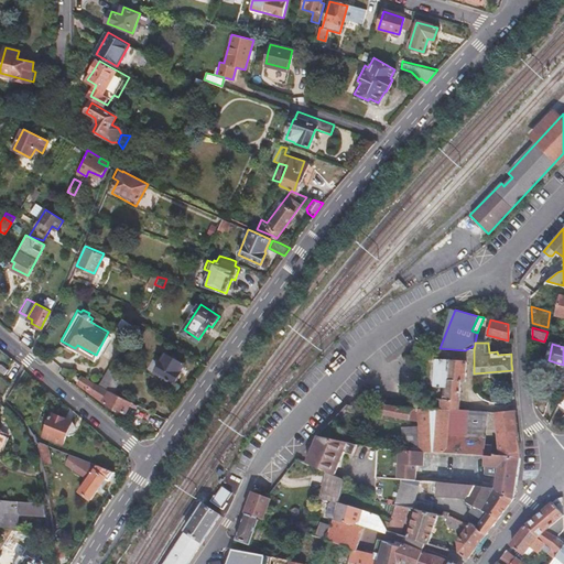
[(180,369),(183,362),(165,354),(164,355),(161,353),(156,360),(160,362),(155,371),(175,381),(182,370),(180,369)]
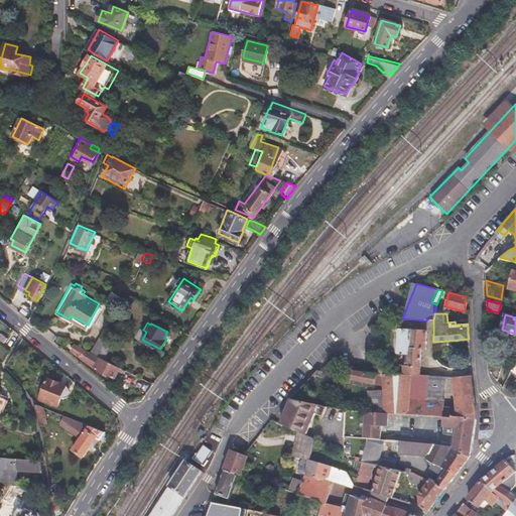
[(403,371),(403,374),(419,375),(421,351),(424,351),(427,333),(398,331),(396,352),(404,353),(404,363),(400,363),(400,371),(403,371)]
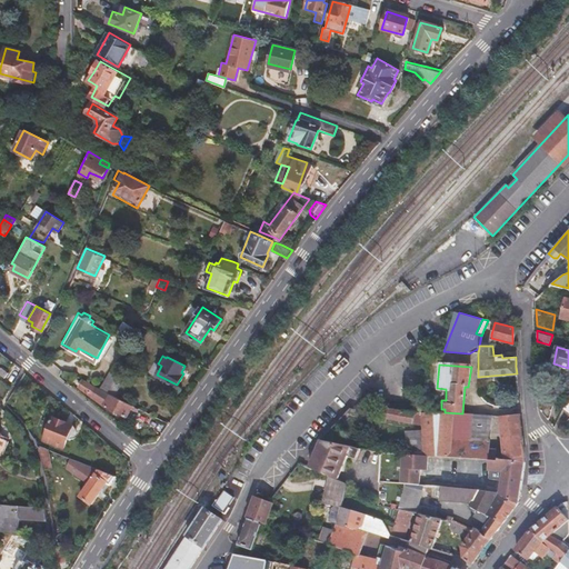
[(101,386),(116,393),(123,379),(111,370),(101,386)]
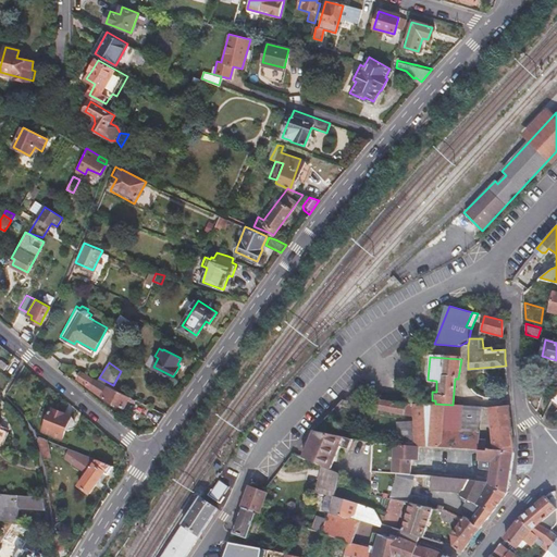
[(135,400),(137,397),(128,393),(113,385),(99,378),(84,370),(81,378),(90,383),(89,384),(104,395),(124,406),(130,397),(135,400)]
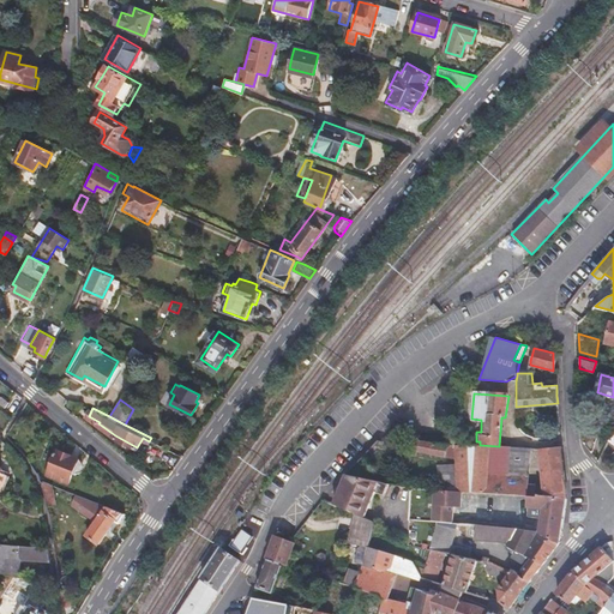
[(583,443),(591,452),(599,427),(583,423),(583,443)]
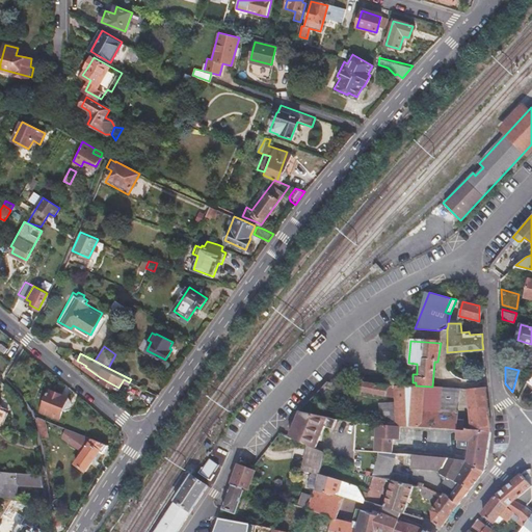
[(490,430),(486,387),(468,389),(470,427),(457,422),(456,411),(459,388),(432,387),(416,386),(407,384),(392,383),(363,381),(361,390),(396,398),(396,401),(379,402),(381,424),(392,425),(402,426),(456,429),(457,429),(490,431),(490,430)]
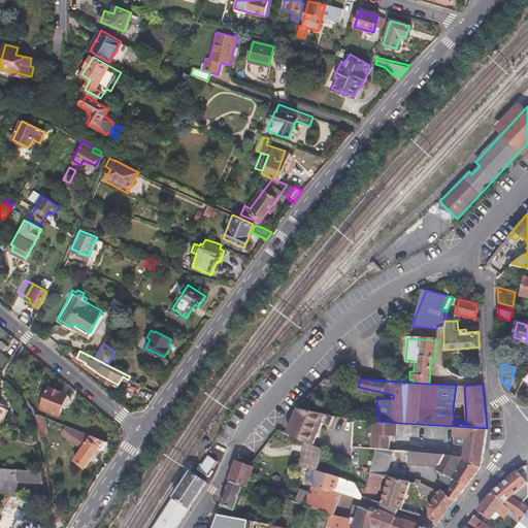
[(70,396),(53,389),(43,408),(61,416),(68,401),(69,401),(70,401),(71,400),(71,399),(71,397),(70,396)]
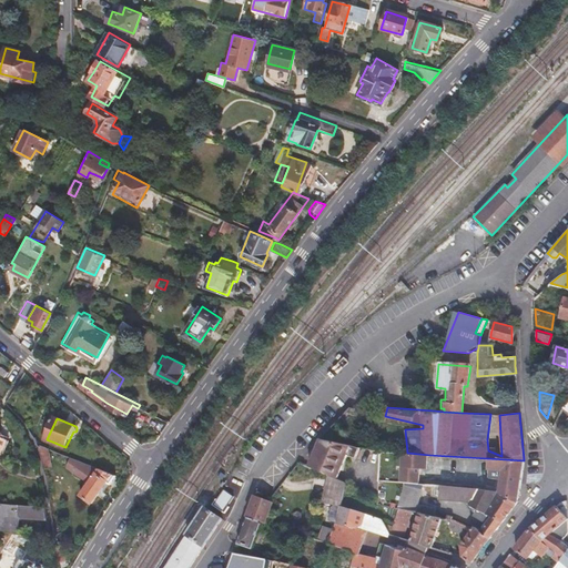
[(565,422),(557,418),(554,427),(561,429),(565,422)]
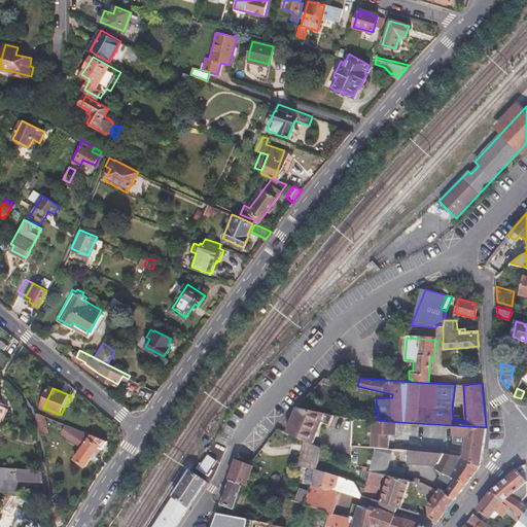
[(0,400),(0,414),(6,417),(9,408),(1,405),(3,401),(0,400)]
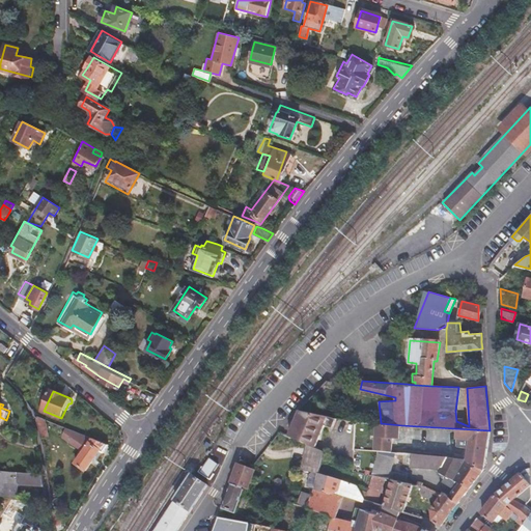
[(330,416),(303,410),(302,411),(294,438),(319,448),(327,424),(330,416)]
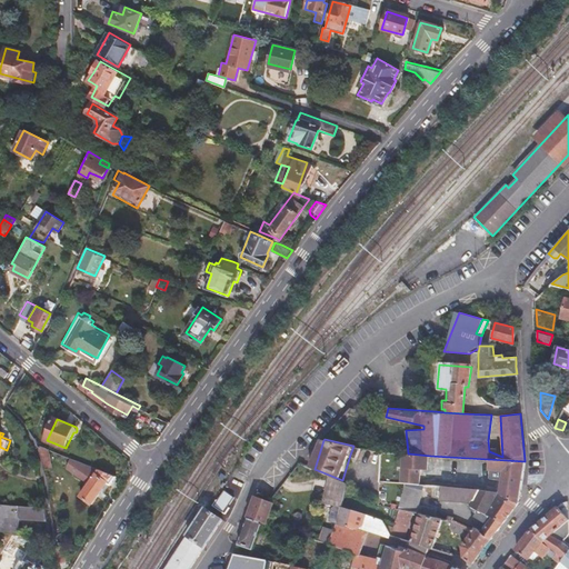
[(363,448),(353,446),(350,455),(359,458),(363,448)]
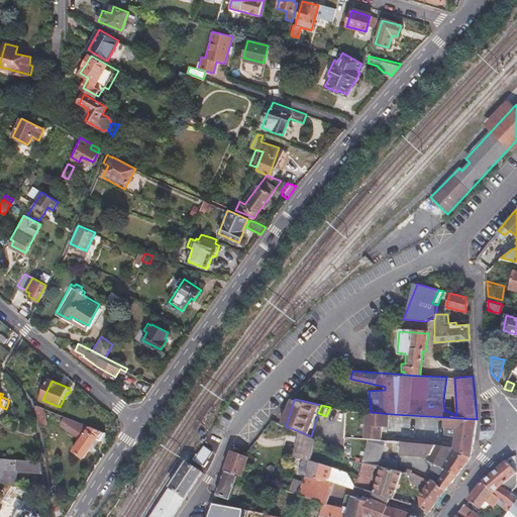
[(345,421),(360,422),(362,411),(346,410),(345,421)]
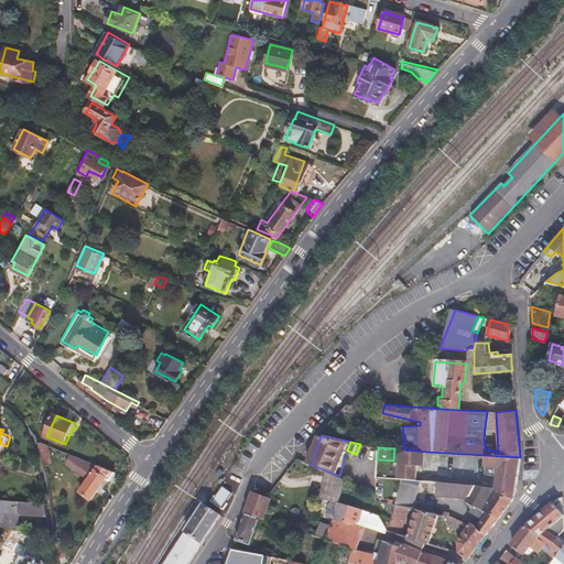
[(401,461),(399,478),(402,478),(419,479),(419,466),(425,466),(426,452),(415,451),(404,449),(401,449),(401,461)]
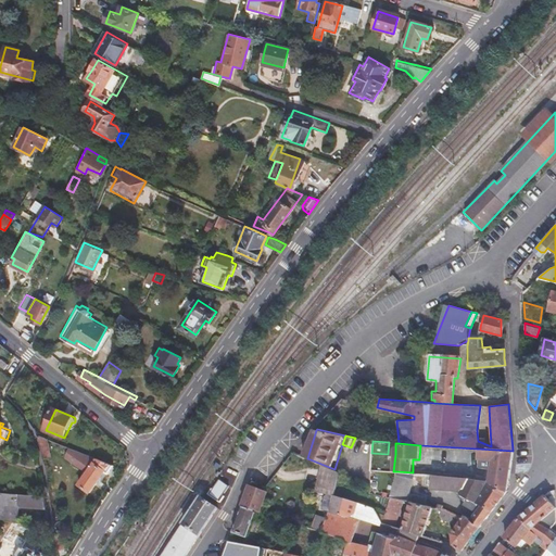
[(114,466),(71,449),(66,456),(88,472),(78,485),(88,493),(104,472),(108,475),(114,466)]
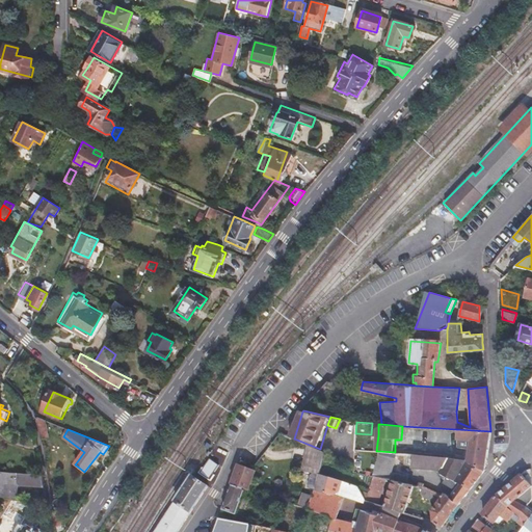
[(484,469),(490,431),(457,429),(456,429),(455,439),(457,439),(456,446),(458,448),(468,449),(467,459),(484,469)]
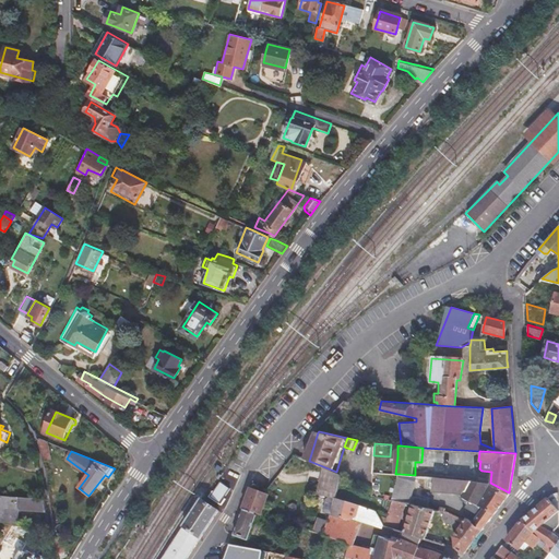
[(390,473),(390,456),(373,455),(373,472),(390,473)]
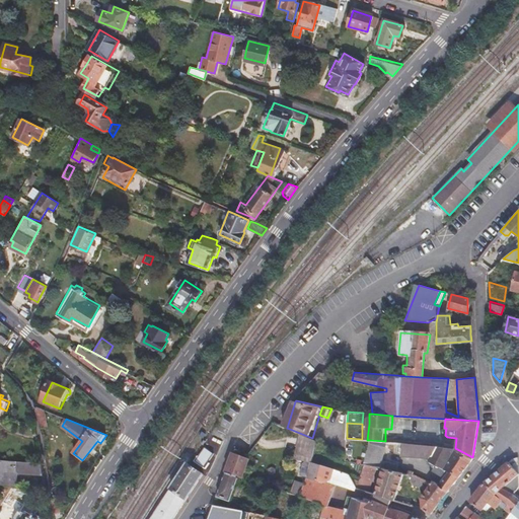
[(386,445),(387,442),(385,441),(370,440),(362,464),(375,467),(377,468),(382,469),(398,473),(400,464),(383,460),(384,445),(386,445)]
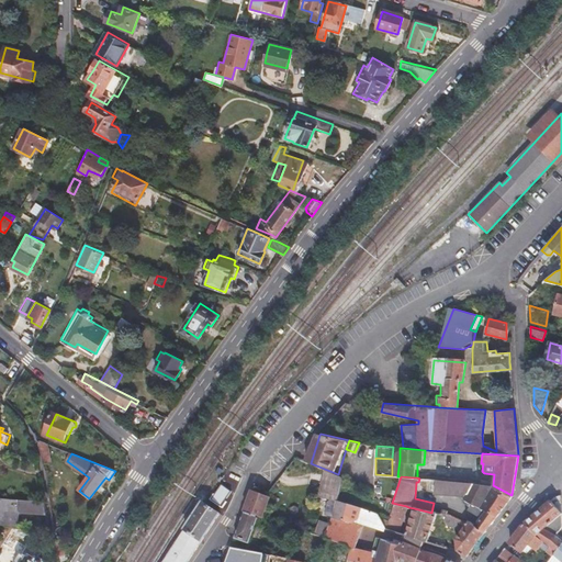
[(486,531),(512,495),(493,485),(436,480),(435,492),(463,494),(463,499),(474,501),(471,508),(482,516),(476,525),(486,531)]
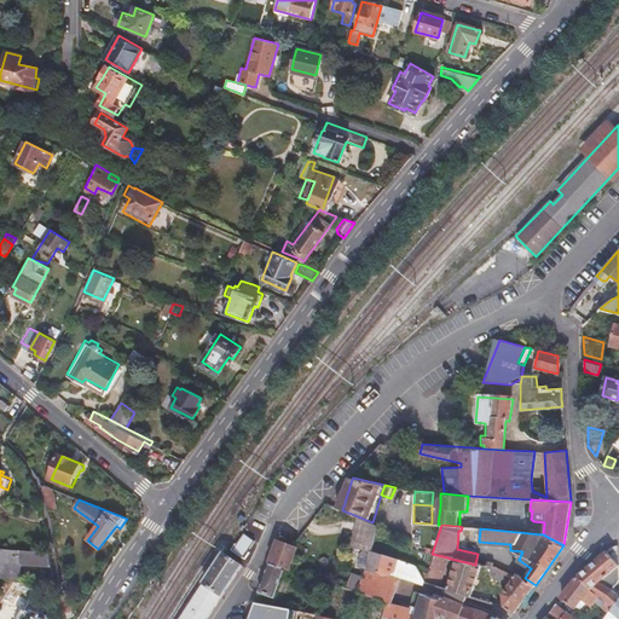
[(255,542),(244,533),(233,549),(244,556),(255,542)]
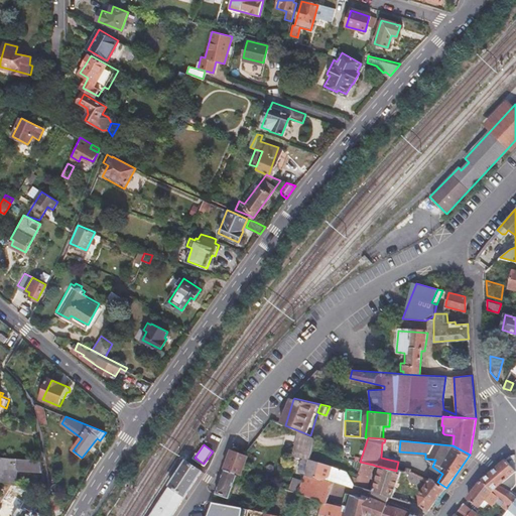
[(249,478),(255,458),(248,455),(236,450),(233,456),(232,458),(227,469),(243,476),(249,478)]
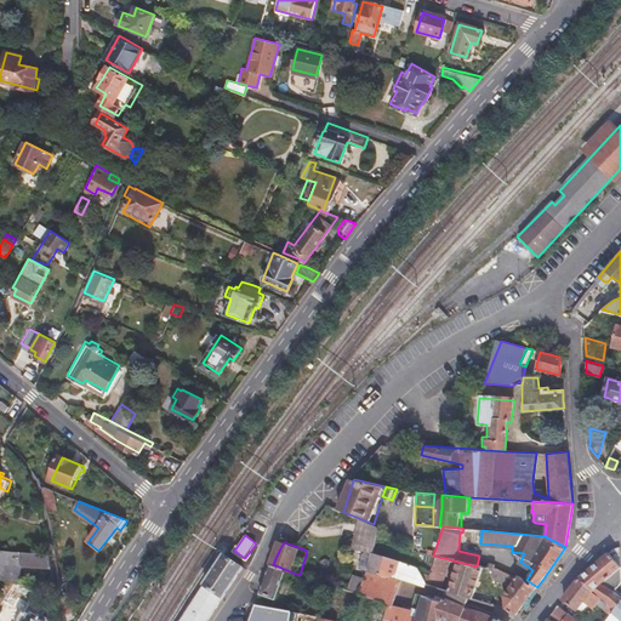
[(611,551),(580,580),(593,592),(607,603),(615,590),(620,581),(619,548),(611,551)]
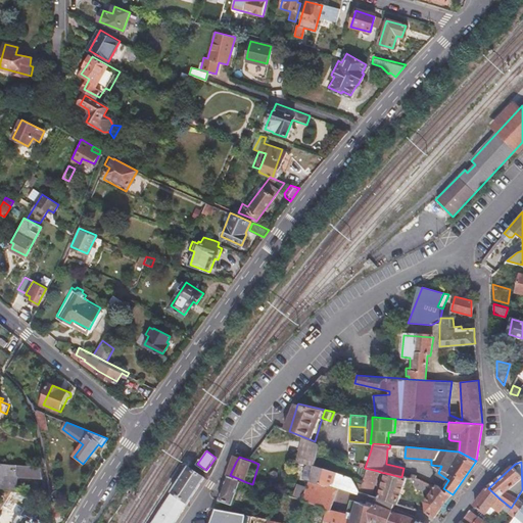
[(16,476),(43,477),(41,466),(0,463),(0,466),(0,486),(15,488),(16,476)]
